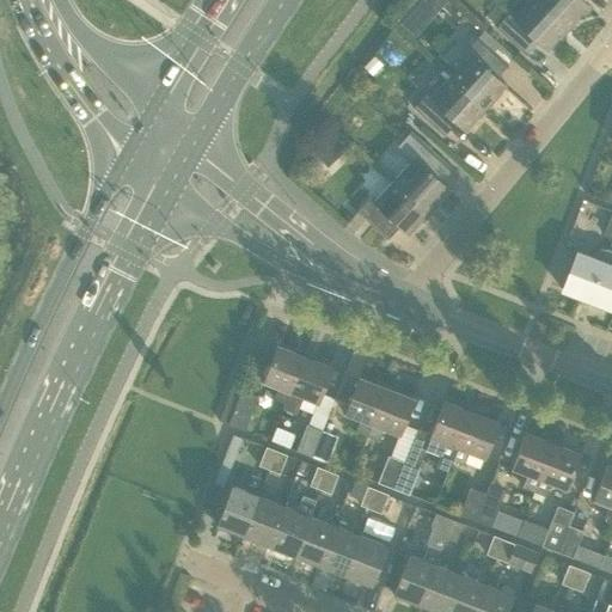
[(569,30),(536,0),(527,0),(513,17),(508,13),(495,28),(526,55),(538,42),(548,50),(565,30),(567,32),(569,30)]
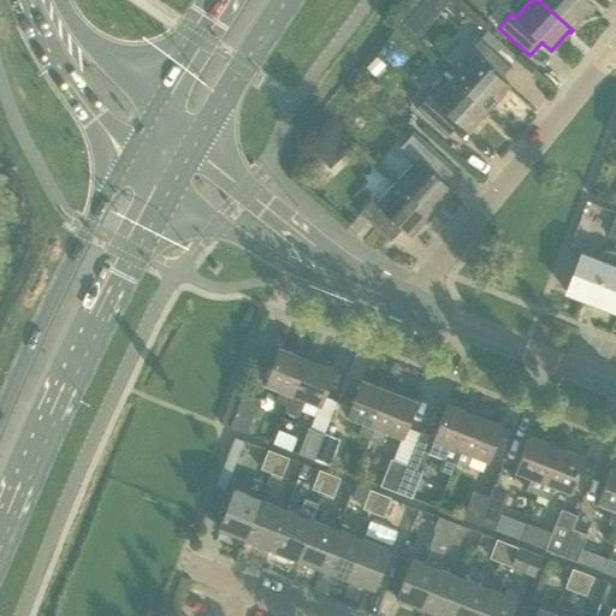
[(539,0),(573,30),(574,28),(573,27),(591,6),(584,0),(539,0)]
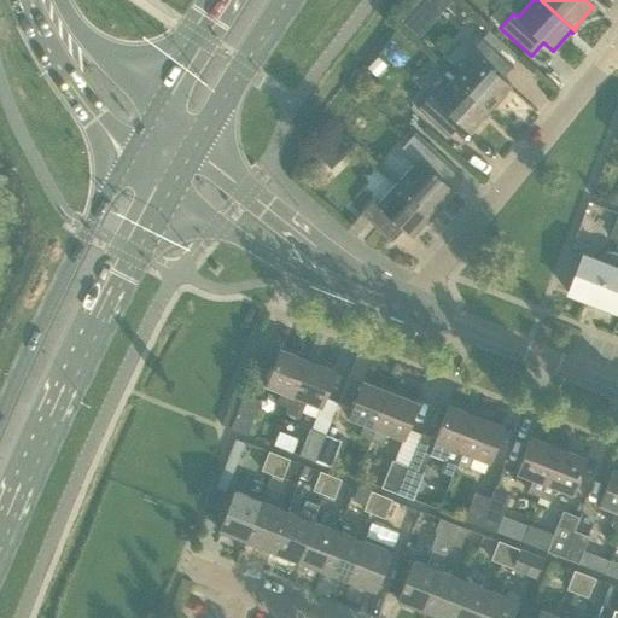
[(473,56),(454,76),(491,110),(493,109),(491,108),(509,87),(500,79),(518,58),(474,17),(466,27),(479,39),(468,51),(473,56)]
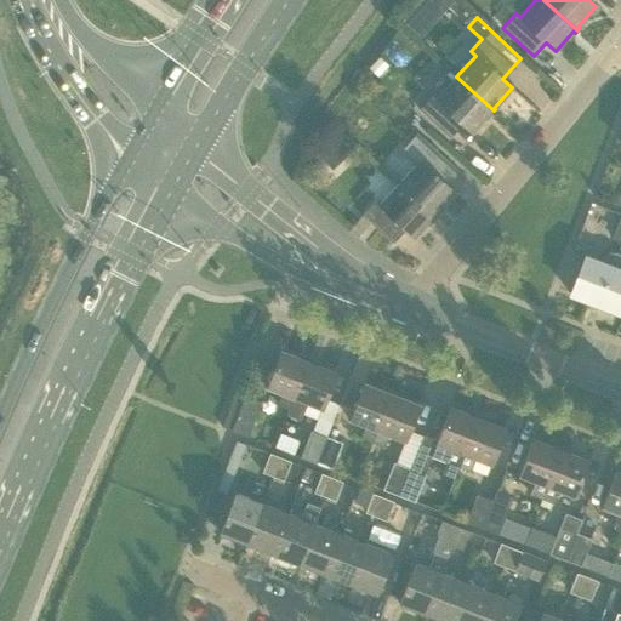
[(494,110),(456,77),(436,98),(432,95),(419,109),(449,137),(462,124),(471,132),(489,112),(491,113),(494,110)]
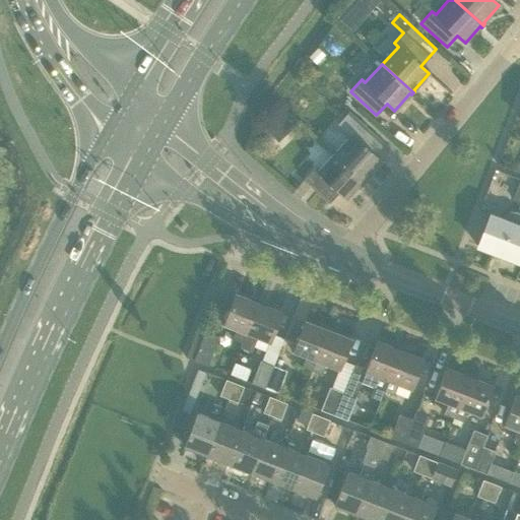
[(350,134),(334,152),(365,182),(372,174),(371,173),(381,161),(374,154),(384,142),(348,111),(338,123),(350,134)]
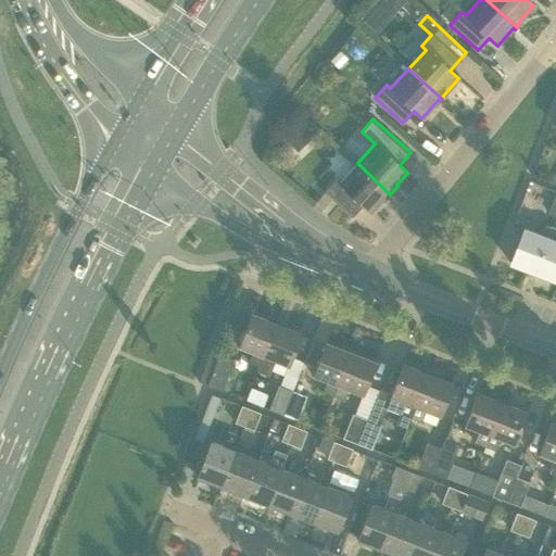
[(390,194),(357,163),(340,182),(336,179),(324,192),(352,217),(363,205),(371,213),(382,201),(383,202),(390,194)]
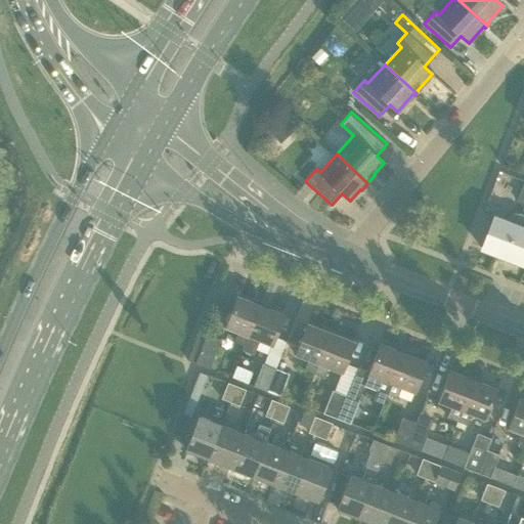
[(504,257),(521,213),(513,213),(509,221),(493,216),(481,249),(504,257)]
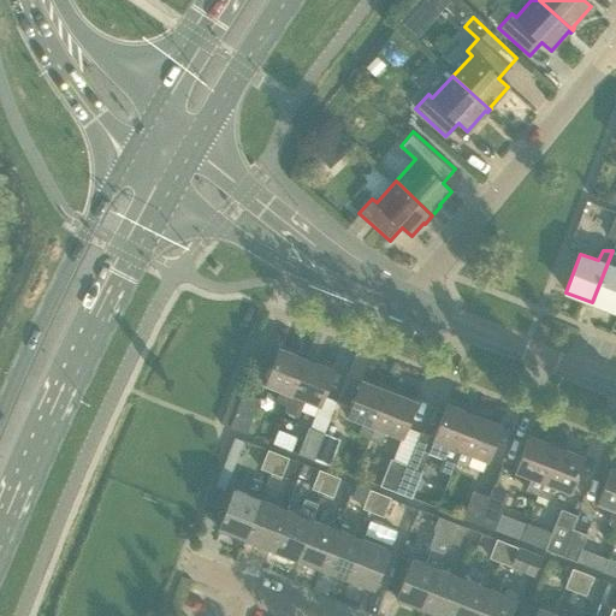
[(615,312),(615,253),(612,250),(592,302),(615,312)]
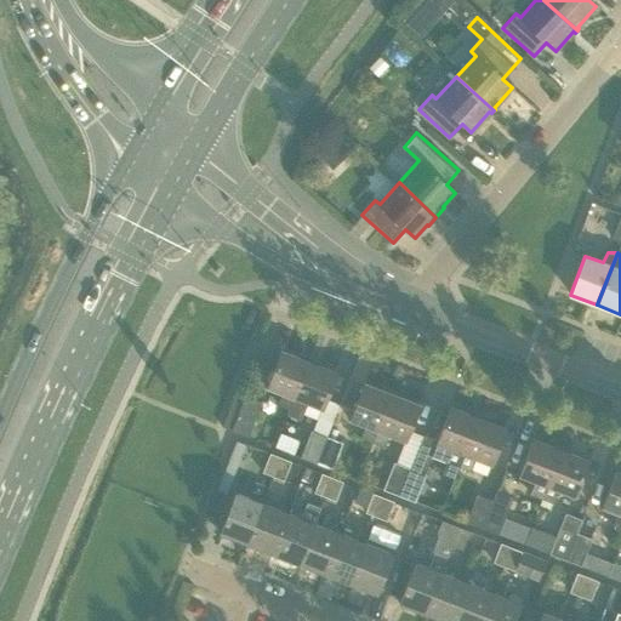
[(277,404),(289,409),(308,362),(280,351),(267,387),(281,393),(277,404)]
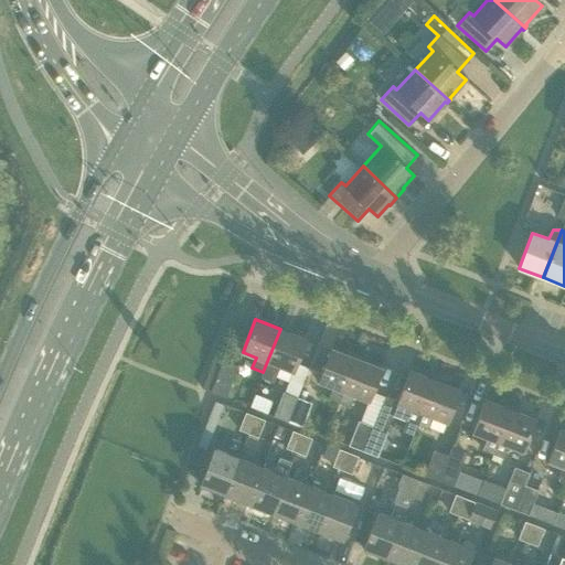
[(280,329),(263,372),(262,376),(272,381),(274,375),(277,365),(292,371),(305,339),(280,329)]
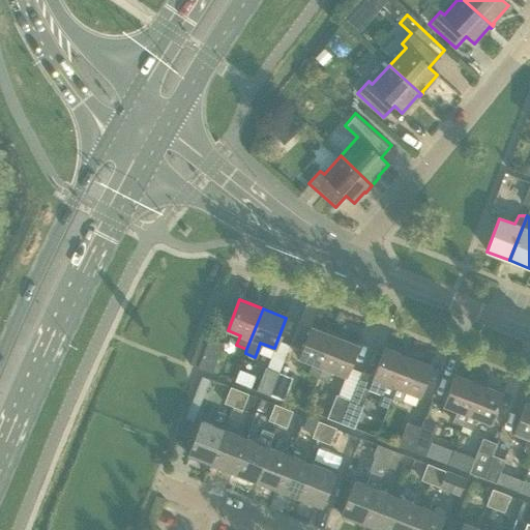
[(306,374),(317,378),(333,335),(311,327),(298,358),(311,363),(306,374)]
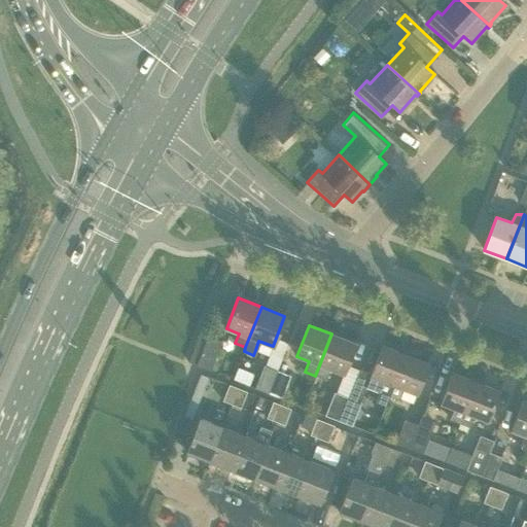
[(331,334),(315,376),(326,380),(329,369),(343,374),(355,343),(331,334)]
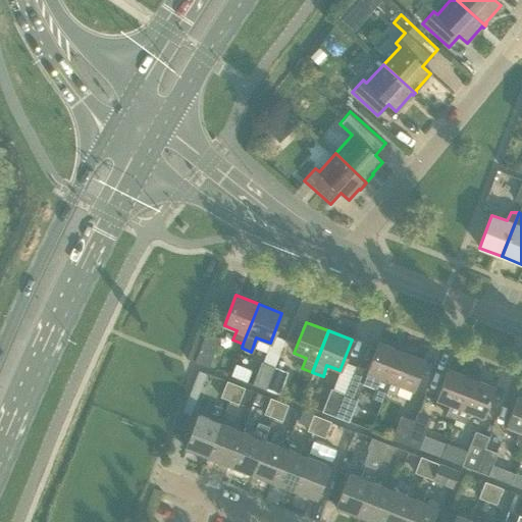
[(208,366),(219,338),(206,333),(195,361),(208,366)]
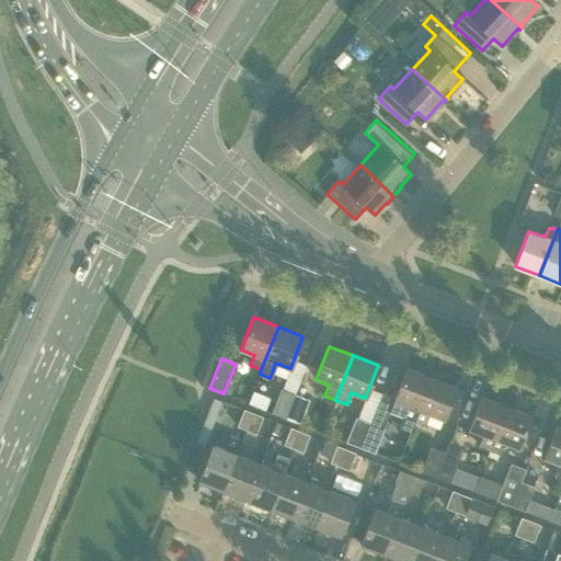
[(398,431),(408,435),(413,421),(431,377),(407,367),(396,397),(393,400),(389,412),(402,418),(398,431)]
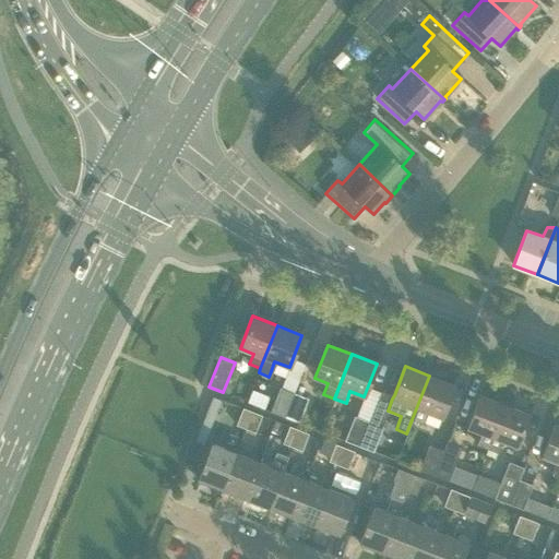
[(454,385),(429,376),(412,419),(424,424),(427,413),(441,418),(454,385)]
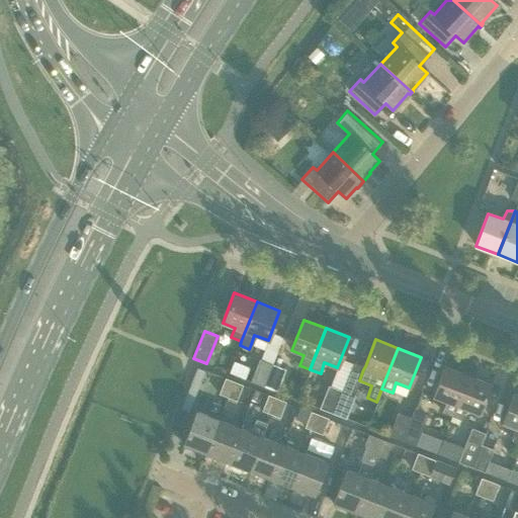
[(263,385),(272,363),(259,358),(250,381),(263,385)]
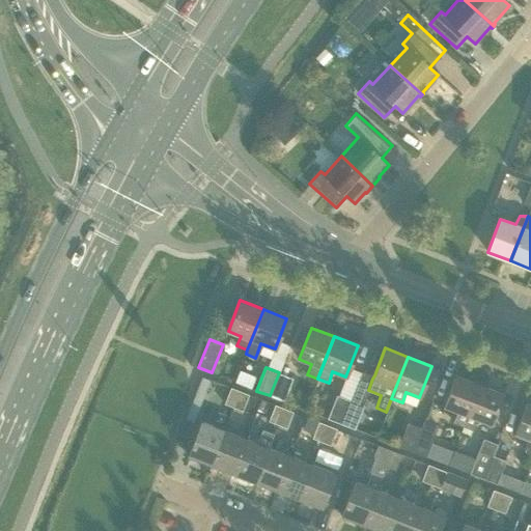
[(374,375),(362,370),(350,399),(363,404),(368,390),(372,379),(374,375)]
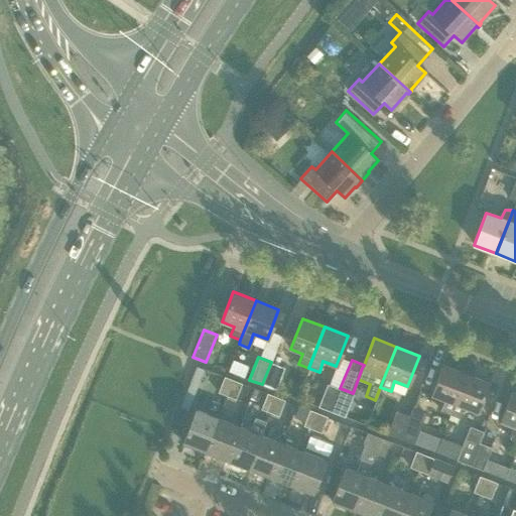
[(284,367),(271,362),(262,384),(275,390),(284,367)]
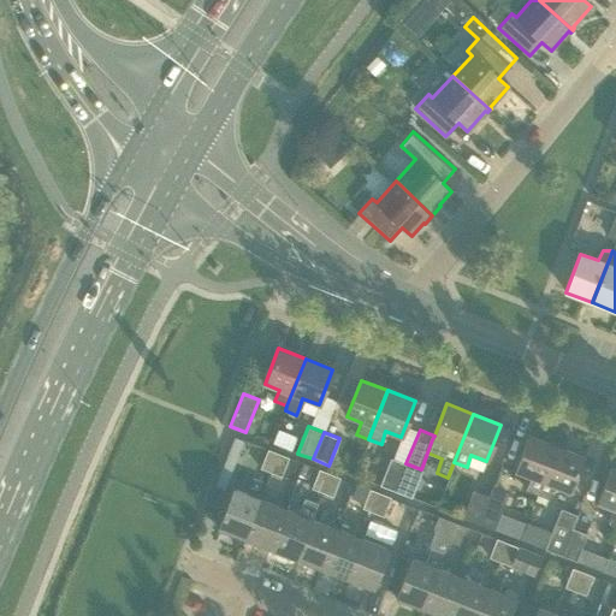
[(537,495),(556,445),(528,436),(515,472),(531,478),(526,490),(537,495)]
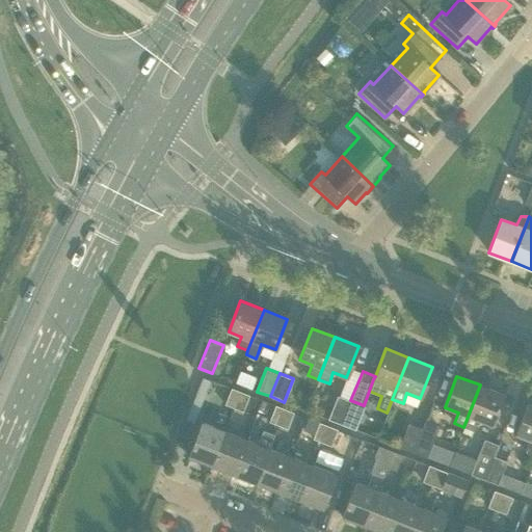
[(504,394),(480,384),(463,427),(474,431),(478,420),(491,425),(504,394)]
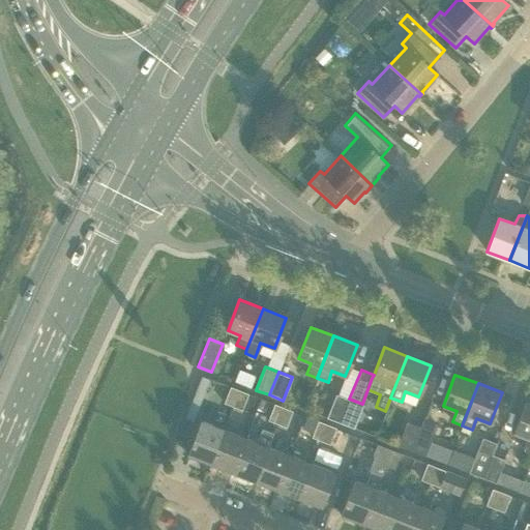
[(232,406),(238,389),(230,386),(223,403),(232,406)]
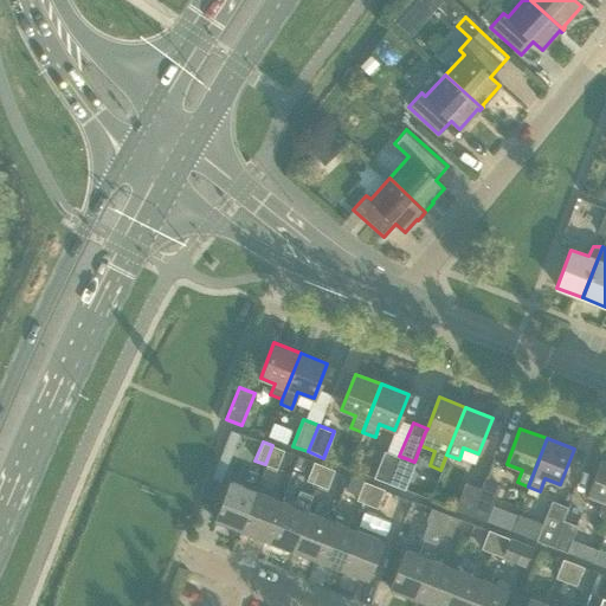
[(283,450),(272,445),(265,464),(276,469),(283,450)]
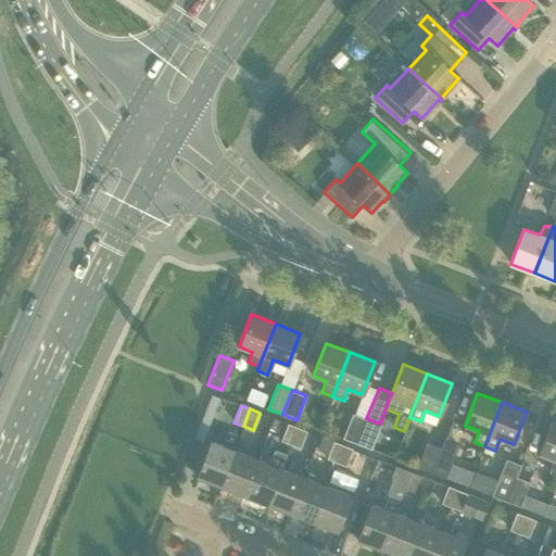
[(356,443),(366,418),(352,414),(343,438),(356,443)]
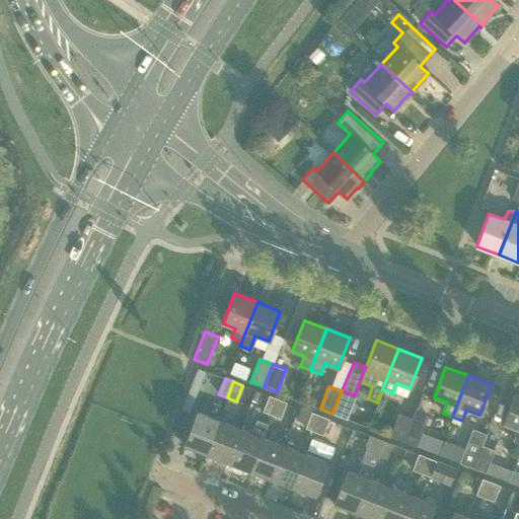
[(355,395),(342,390),(332,414),(347,419),(356,396),(355,395)]
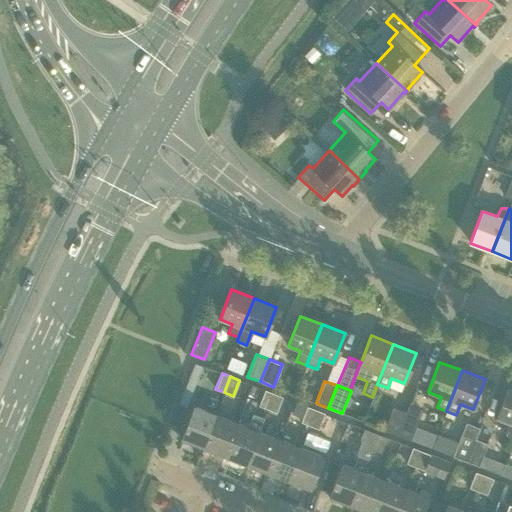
[(511,435),(511,389),(508,388),(496,418),(508,423),(504,433),(511,435)]
